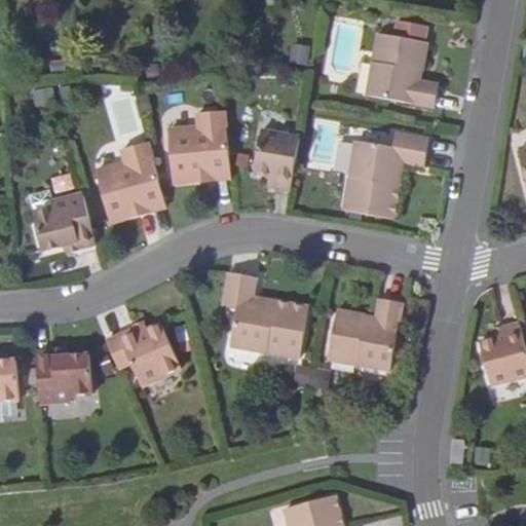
[(368,97),(435,109),(438,92),(411,88),(414,70),(422,72),(427,43),(379,35),(368,97)]
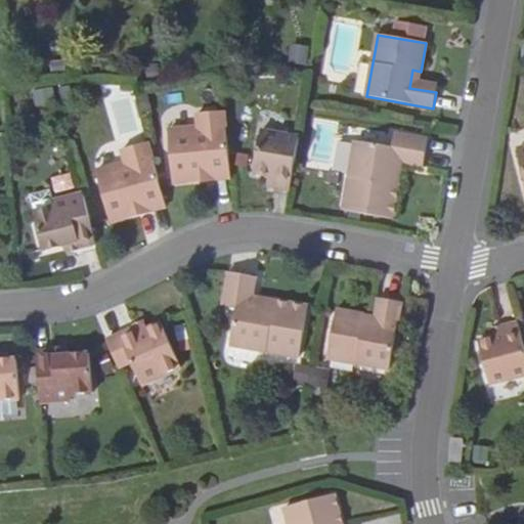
[(307,63),(308,46),(290,45),(289,63),(307,63)]
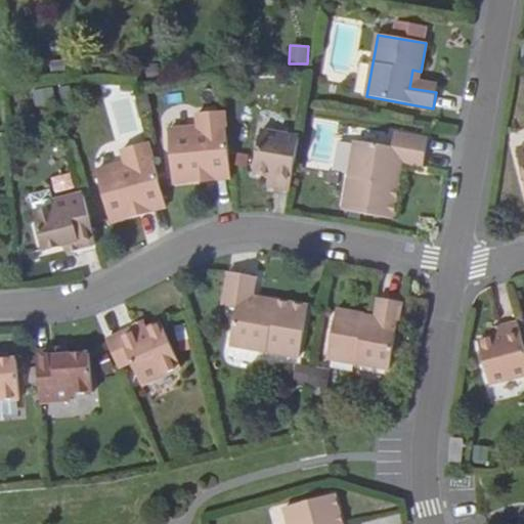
[(215,179),(230,178),(230,175),(229,163),(228,151),(224,112),(197,114),(198,127),(168,130),(173,180),(206,177),(206,172),(214,171),(215,179)]
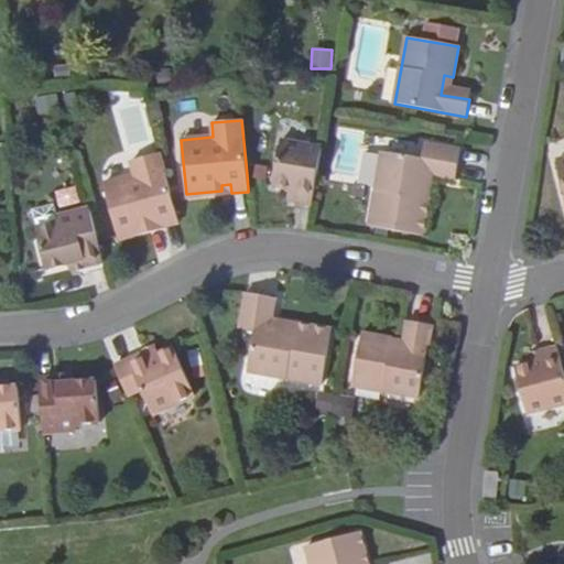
[(295,201),(312,203),(313,197),(322,149),(281,141),(273,187),(296,192),(295,201)]
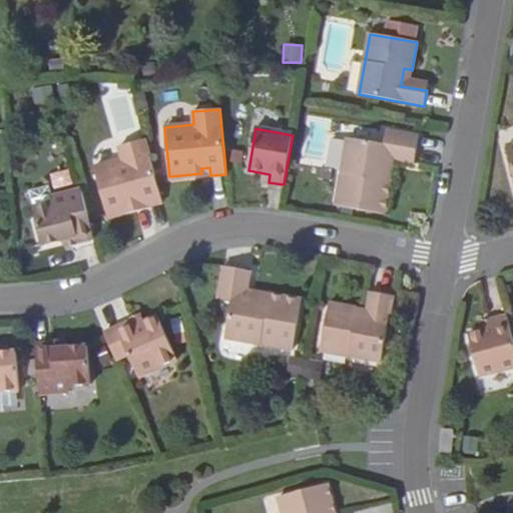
[(336,205),(386,214),(395,159),(414,163),(419,136),(387,131),(384,144),(348,138),(336,205)]
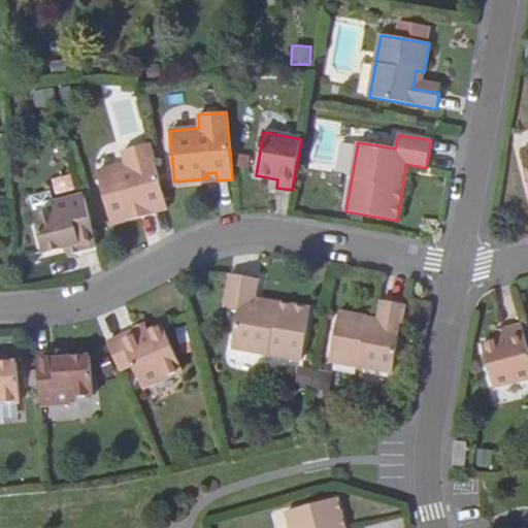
[(160,184),(150,143),(123,151),(126,164),(97,172),(110,221),(142,212),(141,207),(150,205),(152,212),(167,208),(162,189),(160,184)]
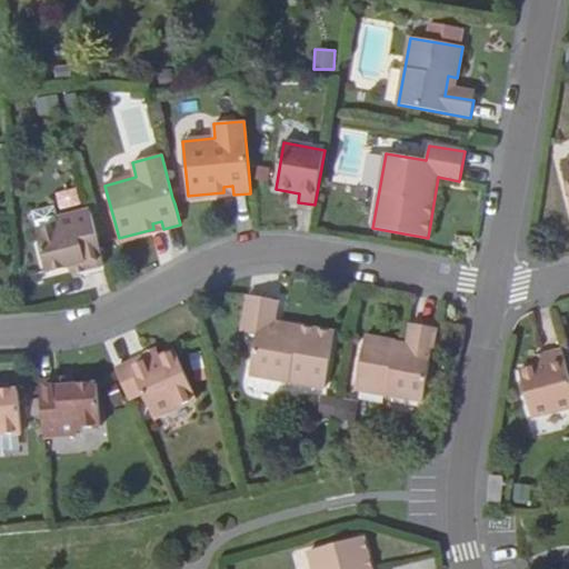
[(96,232),(90,211),(58,219),(59,225),(36,230),(47,272),(85,262),(86,269),(102,265),(103,265),(97,239),(96,232)]
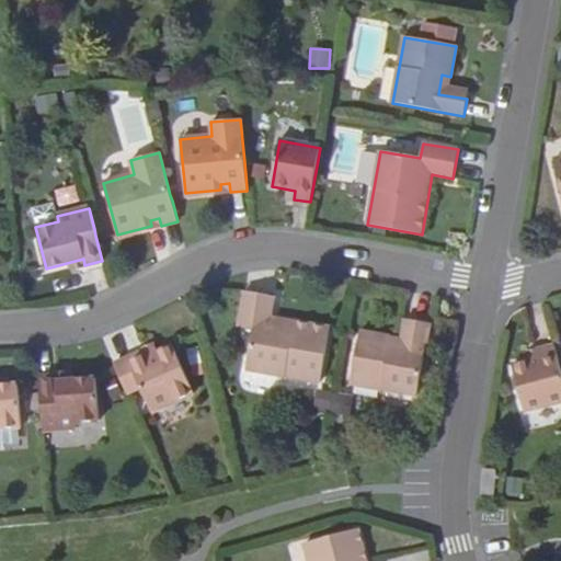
[(320,382),(330,329),(271,318),(274,297),(244,292),(238,327),(253,330),(247,369),(320,382)]
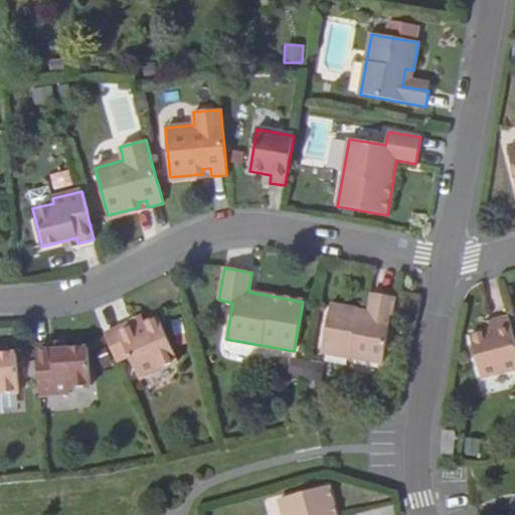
[(374,321),(379,295),(370,293),(367,311),(358,310),(357,318),(374,321)]
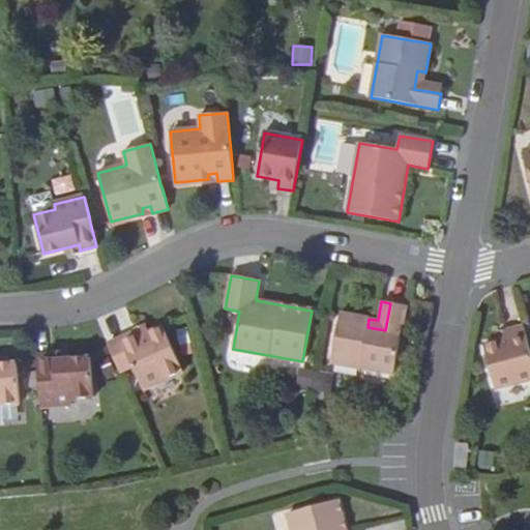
[(393,374),(406,305),(390,303),(385,330),(367,327),(369,319),(340,314),(331,362),(393,374)]
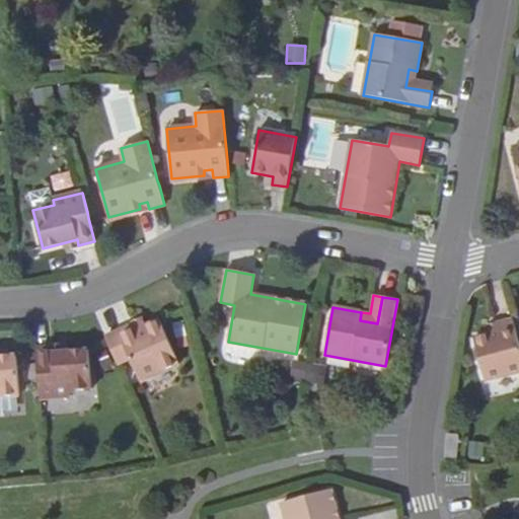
[(518,371),(518,342),(513,318),(497,322),(499,331),(494,332),(474,338),(486,380),(518,371)]
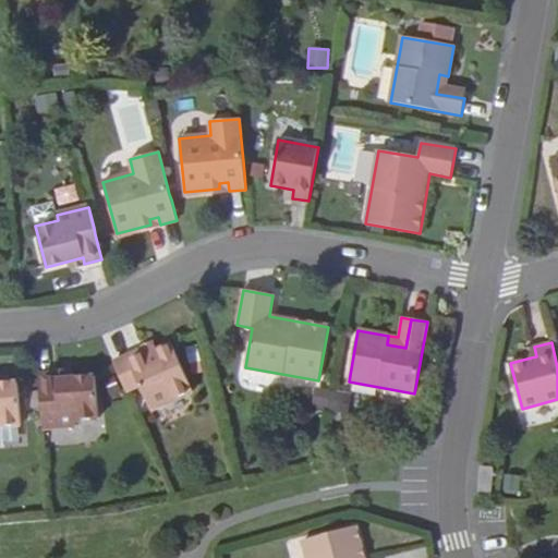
[(144,349),(113,363),(114,365),(121,381),(125,391),(138,385),(150,410),(193,391),(172,344),(146,355),(144,349)]
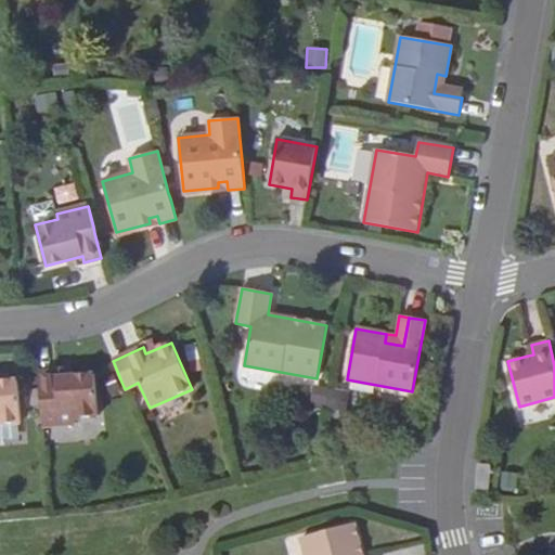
[(56,371),(38,373),(38,374),(42,427),(75,424),(75,418),(98,416),(94,375),(56,378),(56,371)]
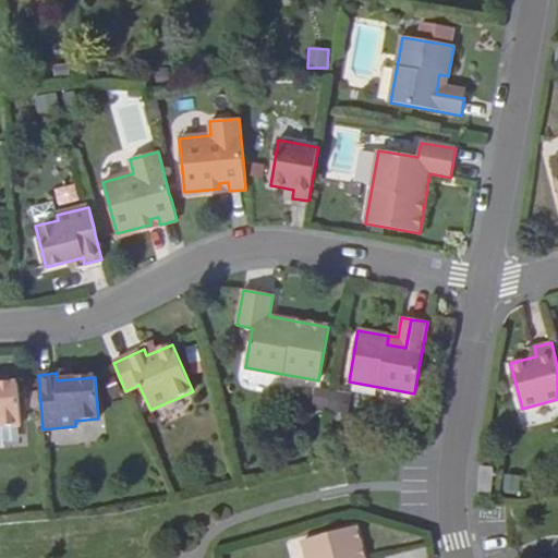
[(0,426),(21,425),(17,384),(0,384),(0,426)]
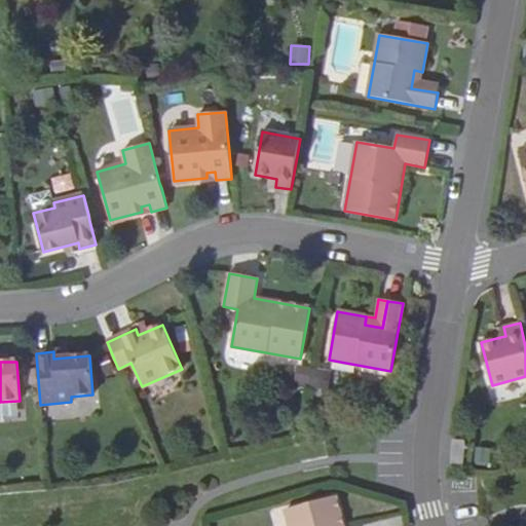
[(343,525),(335,496),(286,511),(290,525),(343,525)]
